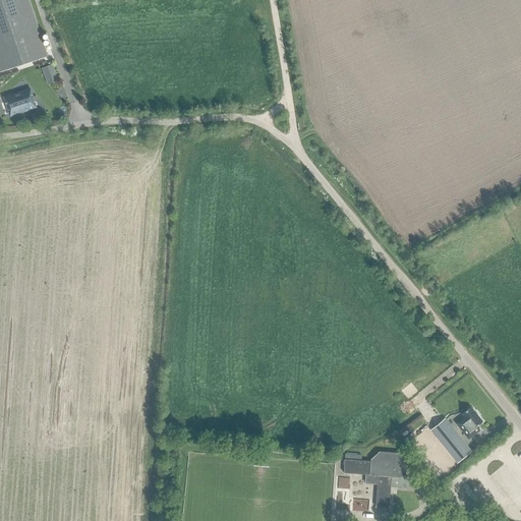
[(0,0),(0,71),(47,56),(27,0),(0,0)]
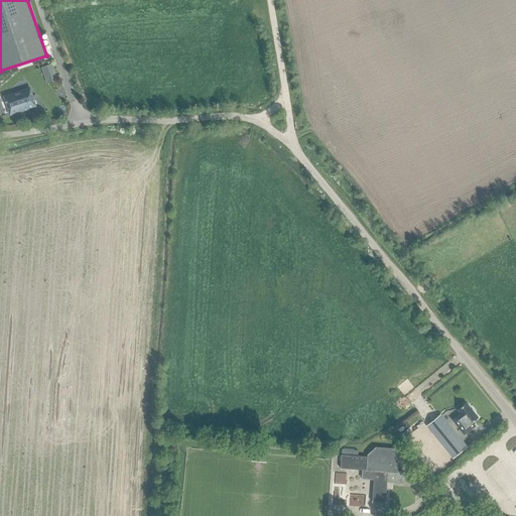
[(46,67),(52,82),(57,80),(51,65),(46,67)]
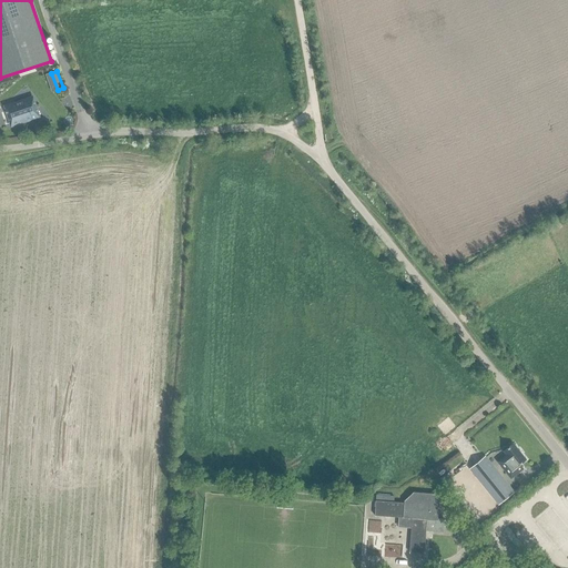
[(11,128),(28,123),(27,122),(39,120),(36,107),(37,107),(34,100),(14,104),(14,105),(7,108),(10,120),(9,120),(11,128)]
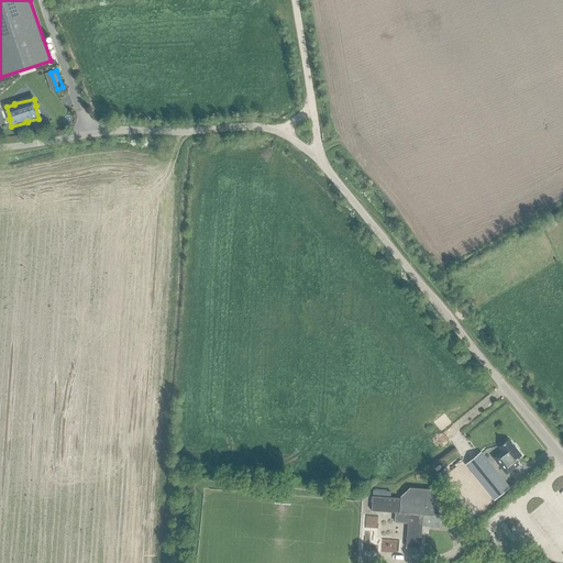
[(521,455),(508,440),(499,448),(501,450),(493,457),(506,474),(518,465),(515,461),(521,455)]
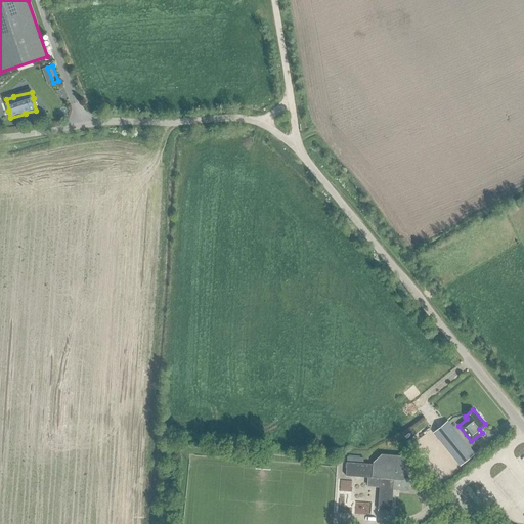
[(435,432),(461,464),(473,454),(447,423),(435,432)]
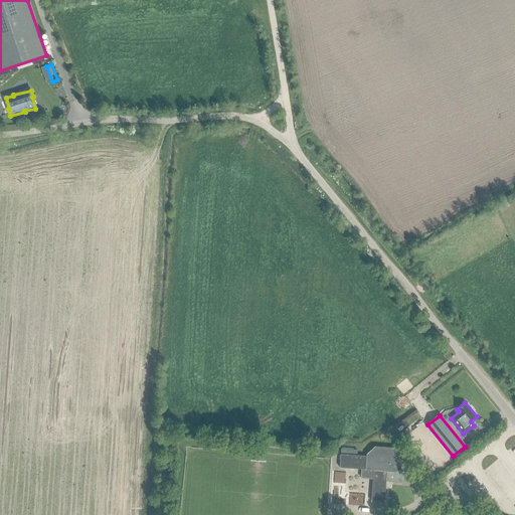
[(375,448),(365,456),(340,455),(339,468),(364,470),(364,475),(372,476),(370,501),(384,502),(385,482),(401,483),(402,471),(396,471),(398,450),(375,448)]
